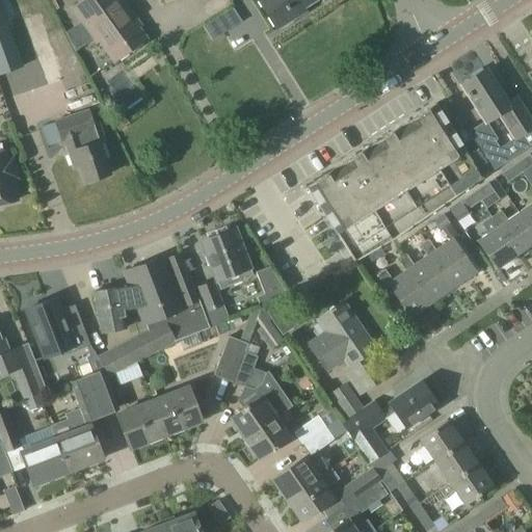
[(96,43),(99,40),(114,60),(144,38),(129,18),(133,15),(122,0),(81,0),(71,7),(96,43)]
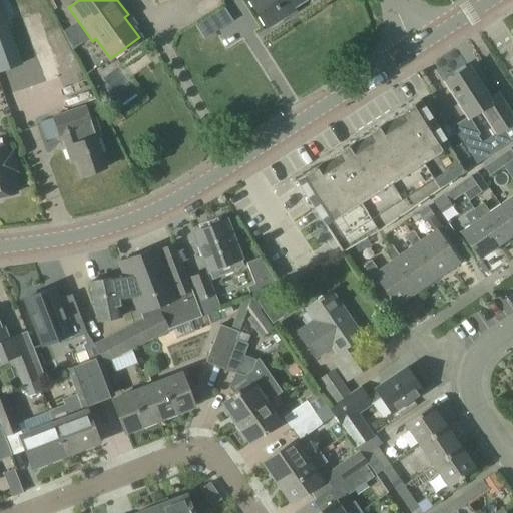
[(282,13),(302,0),(248,0),(267,27),(284,16),(282,13)]
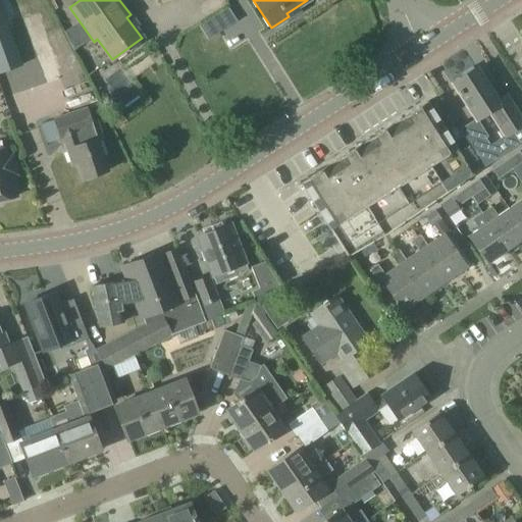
[(0,24),(0,80),(17,72),(0,24)]
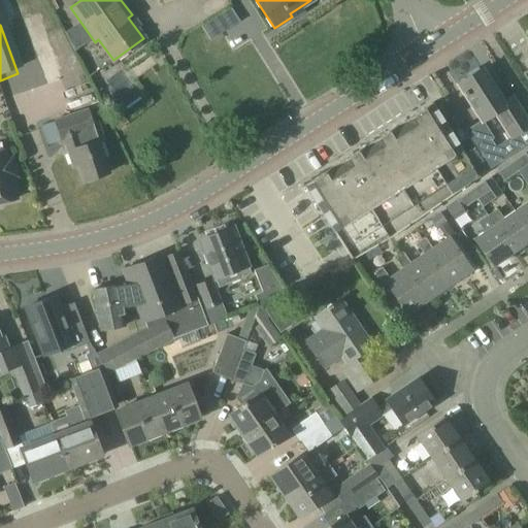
[(482,71),(480,72),(477,69),(466,76),(468,79),(458,86),(481,121),(495,111),(519,150),(527,143),(527,121),(514,98),(502,105),(482,71)]
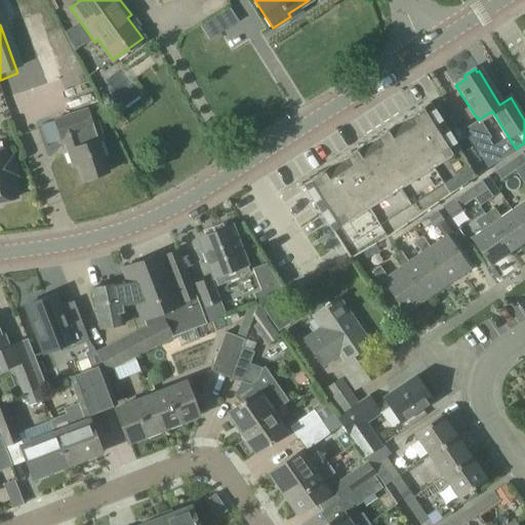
[(117,104),(132,98),(121,70),(106,76),(117,104)]
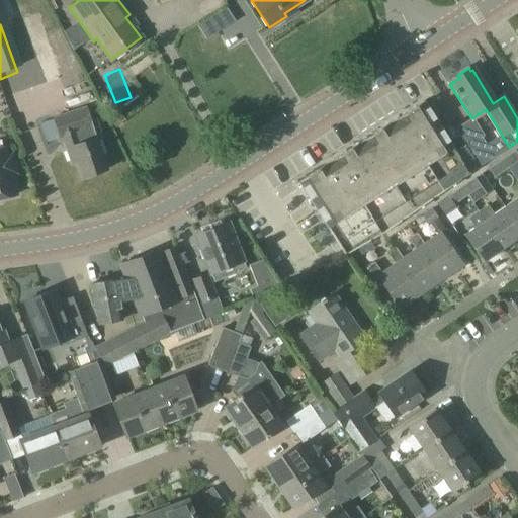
[(424,100),(392,121),(438,195),(479,169),(478,167),(464,146),(456,152),(424,102),(424,100)]
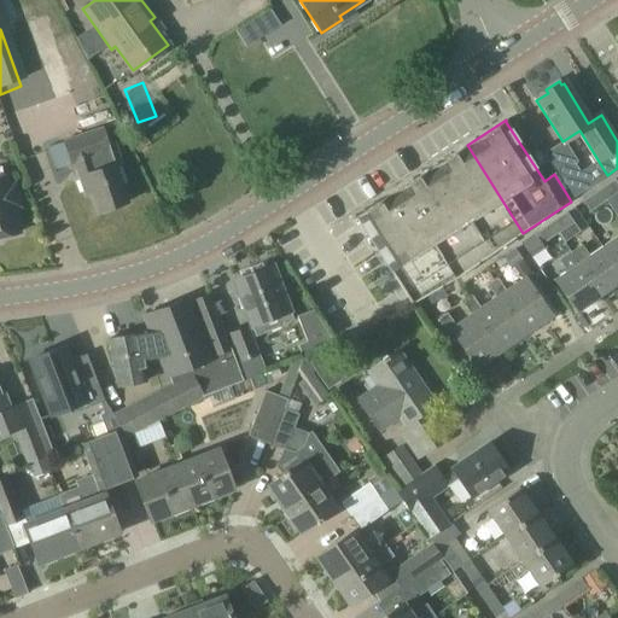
[(115,143),(108,145),(103,128),(65,141),(73,164),(75,164),(85,194),(91,193),(98,213),(128,203),(116,165),(122,163),(115,143)]
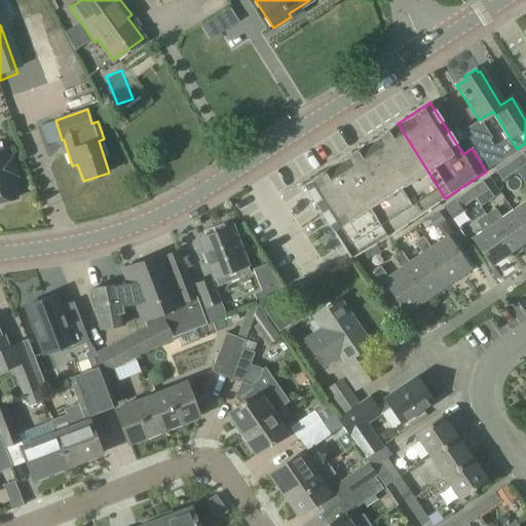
[(417,216),(445,198),(398,123),(370,141),(417,216)]
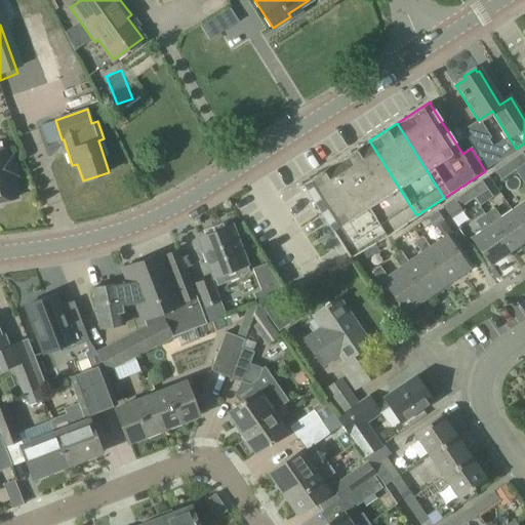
[(462,134),(471,148),(484,169),(498,160),(486,139),(489,137),(480,123),(462,134)]
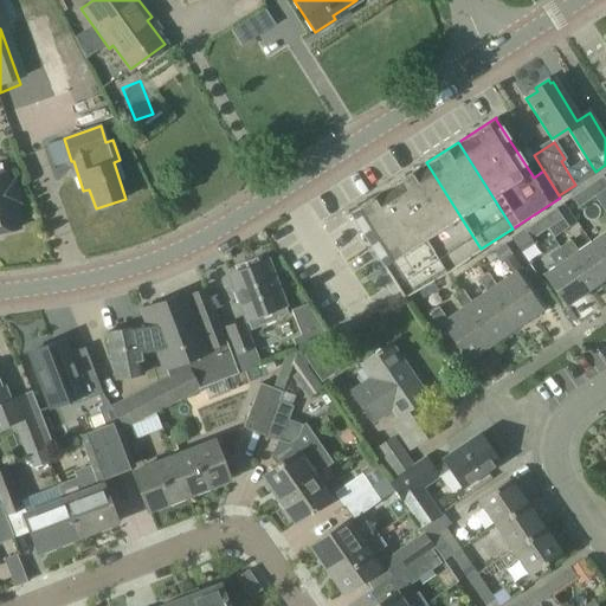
[(444,272),(481,249),(426,162),(385,189),(406,223),(411,220),(444,272)]
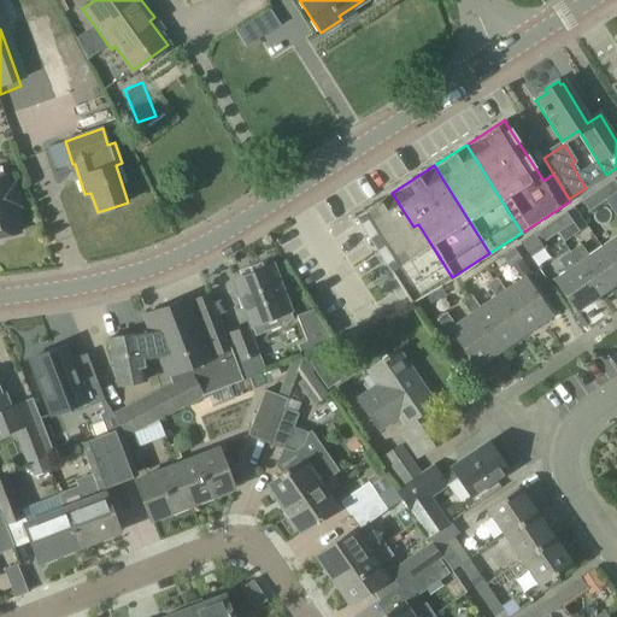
[(0,238),(18,233),(12,207),(19,206),(13,183),(7,184),(5,176),(0,177),(0,238)]
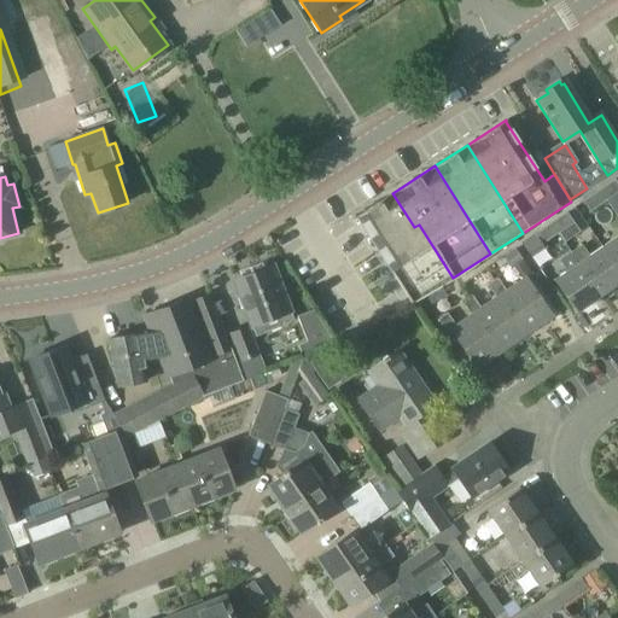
[(614,179),(598,191),(605,200),(617,191),(617,184),(616,181),(614,179)]
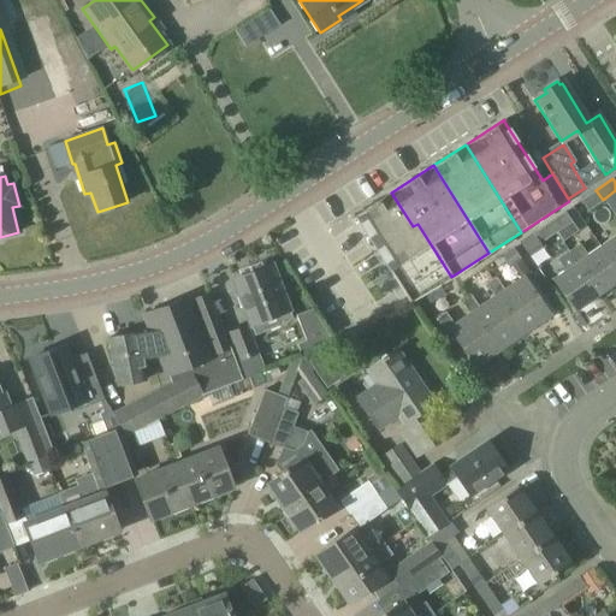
[(596,190),(580,201),(587,211),(603,200),(596,190)]
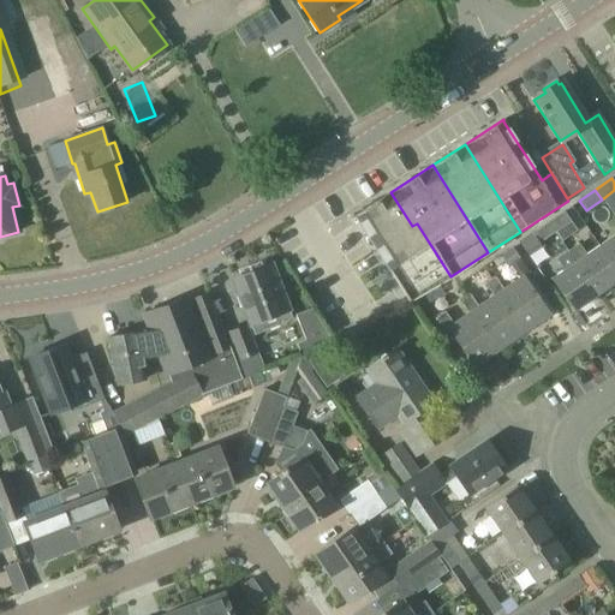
[(614,190),(602,199),(611,213),(614,218),(614,190)]
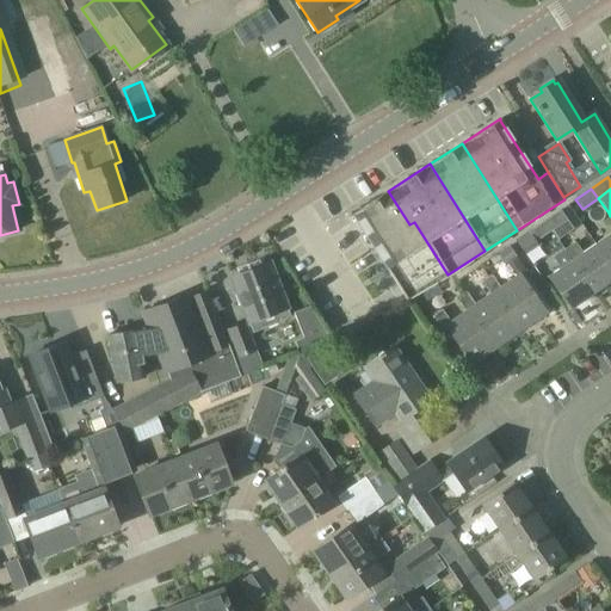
[(407,301),(448,275),(414,222),(409,224),(388,191),(351,215),(407,301)]
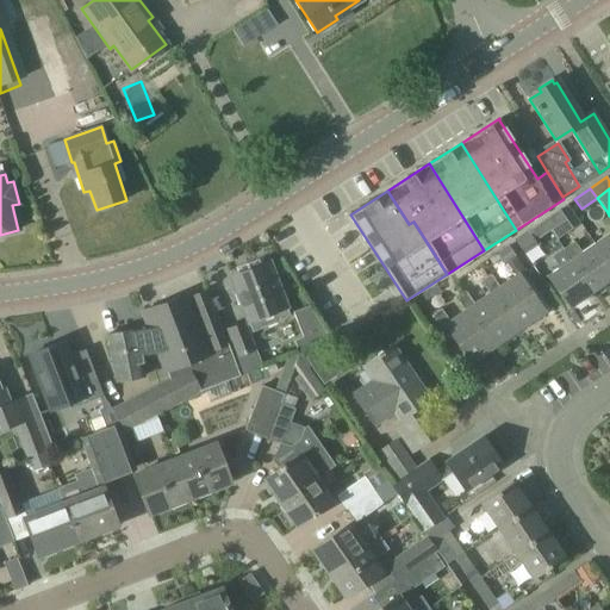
[(542,221),(549,230),(566,219),(559,210),(542,221)]
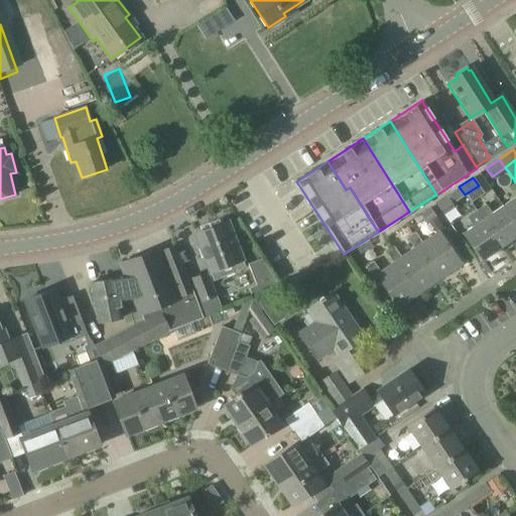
[(445,196),(452,204),(465,195),(459,186),(445,196)]
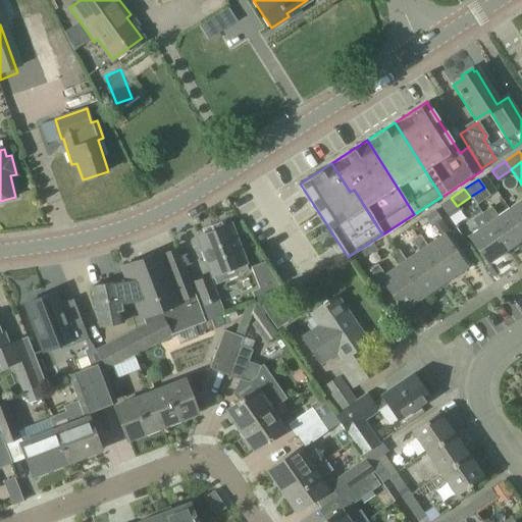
[(521,198),(508,208),(521,228),(521,198)]
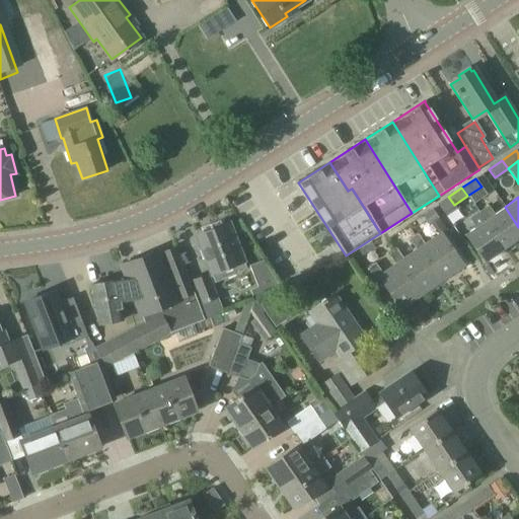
[(488,206),(478,212),(485,221),(504,248),(518,237),(518,227),(505,207),(494,215),(488,206)]
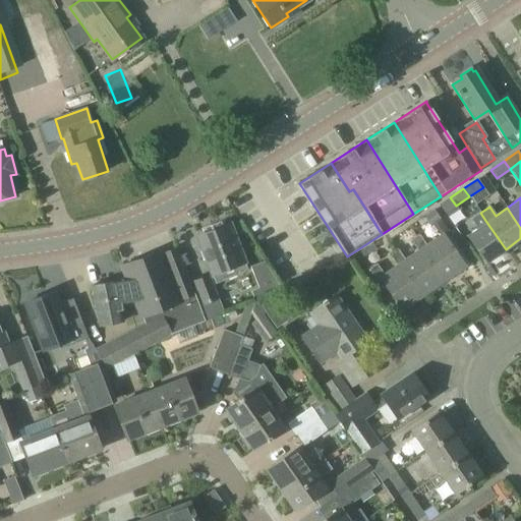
[(430,225),(440,219),(433,210),(424,217),(430,225)]
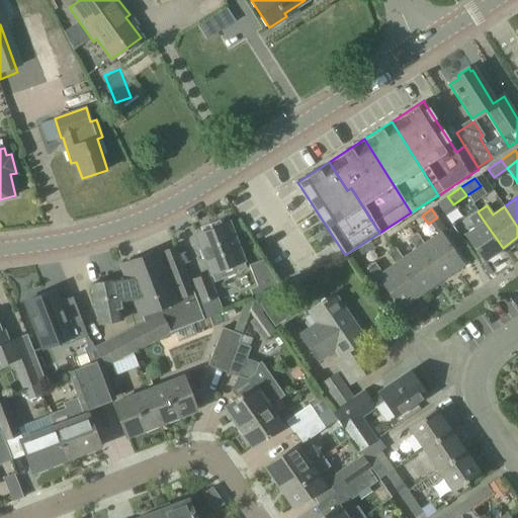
[(475,227),(462,234),(482,262),(503,248),(484,221),(478,211),(468,218),(475,227)]
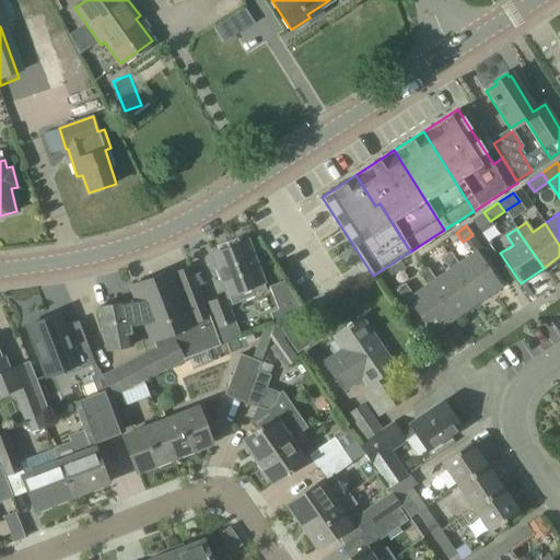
[(229,295),(230,295),(234,305),(254,298),(249,287),(263,282),(246,242),(212,255),(229,295)]
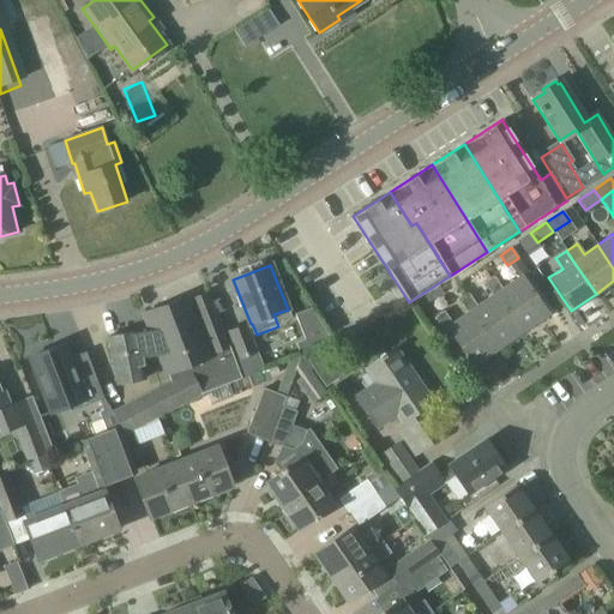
[(489,290),(494,296),(498,294),(524,332),(549,314),(523,276),(504,290),(494,276),(485,282),(489,290)]
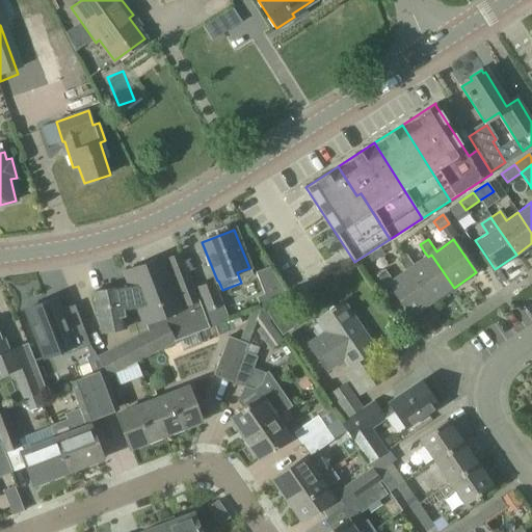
[(402,266),(406,272),(409,269),(432,302),(454,288),(431,255),(428,257),(415,266),(406,254),(398,260),(402,266)]
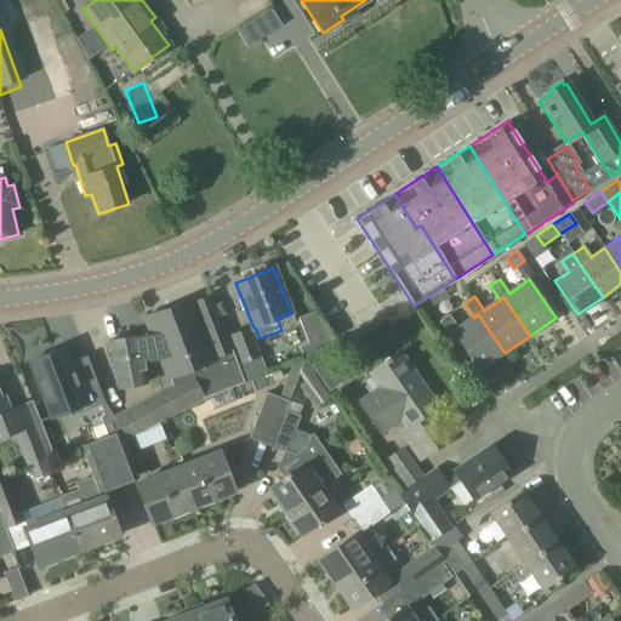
[(191,300),(144,318),(151,334),(160,357),(169,379),(170,379),(172,385),(192,374),(205,398),(243,383),(210,297),(193,303),(191,300)]
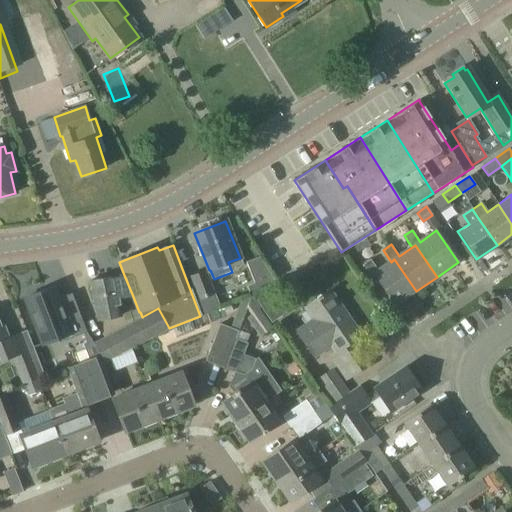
[(395,306),(416,291),(394,259),(391,262),(378,271),(370,259),(362,264),(370,276),(373,274),(395,306)]
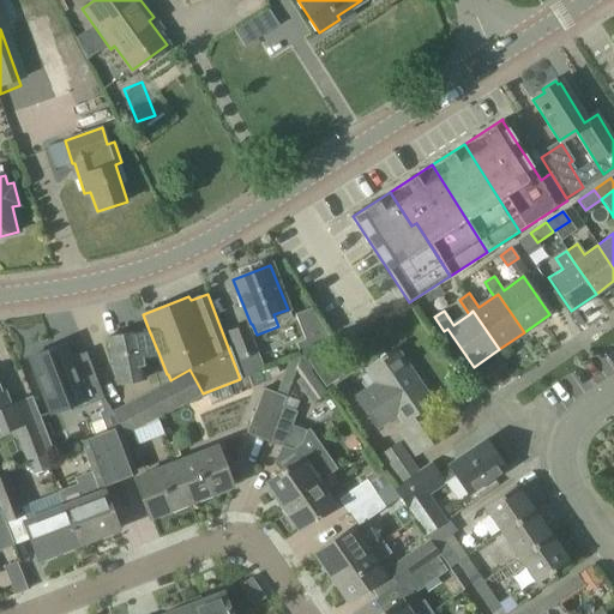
[(246,324),(227,331),(238,360),(257,353),(246,324)]
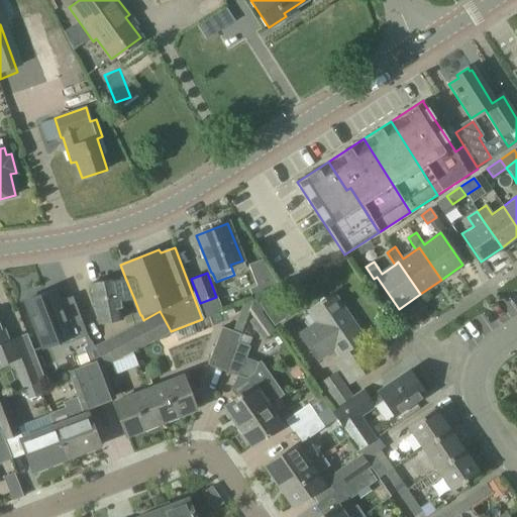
[(118,299),(133,297),(125,278),(92,285),(99,323),(122,318),(118,299)]
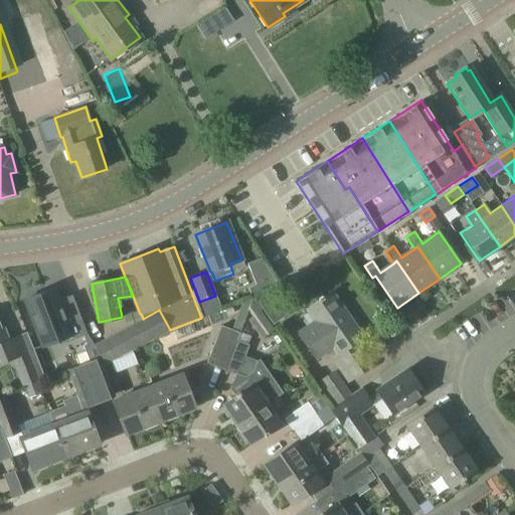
[(55,342),(71,335),(54,290),(25,299),(37,330),(49,325),(55,342)]
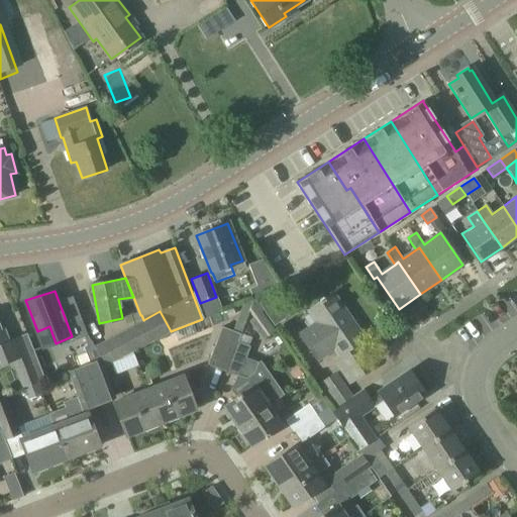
[(374,369),(357,344),(366,339),(334,293),(307,311),(314,321),(297,332),(315,363),(334,351),(338,356),(333,360),(350,385),(374,369)]
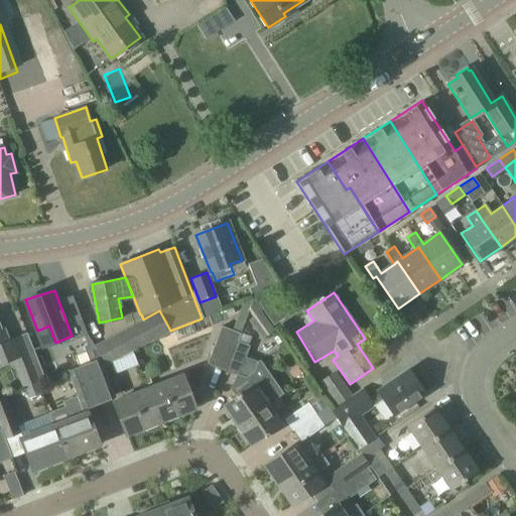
[(170,331),(159,310),(143,319),(94,345),(104,366),(110,363),(128,354),(170,331)]
